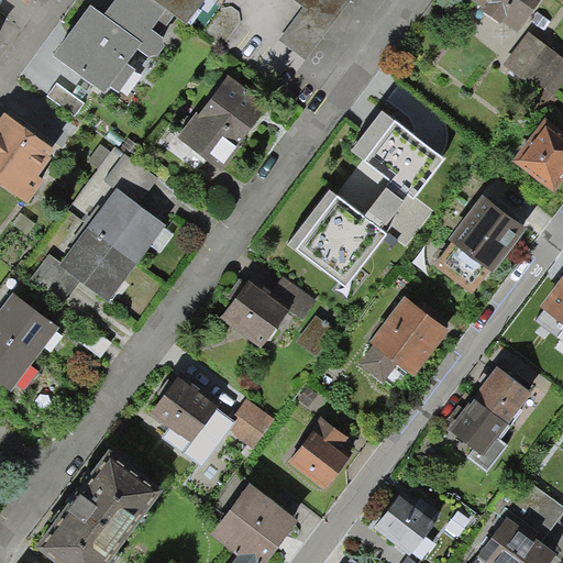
[(2,0),(21,12),(30,0),(2,0)]
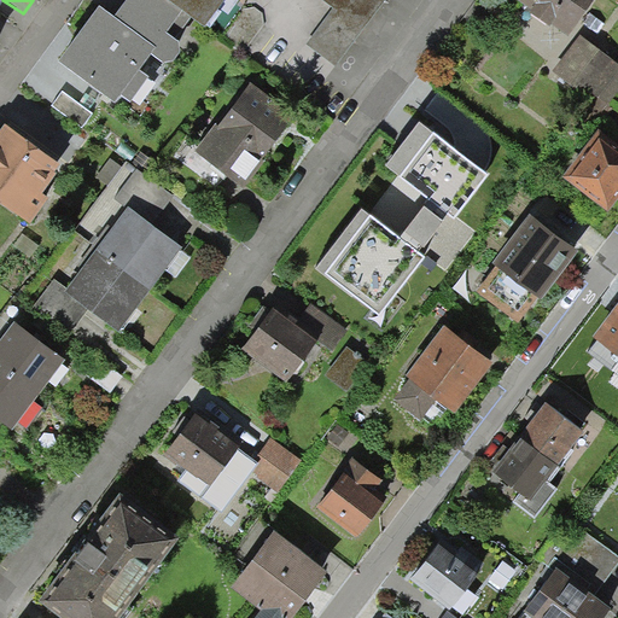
[(159,0),(208,34),(231,0),(159,0)]
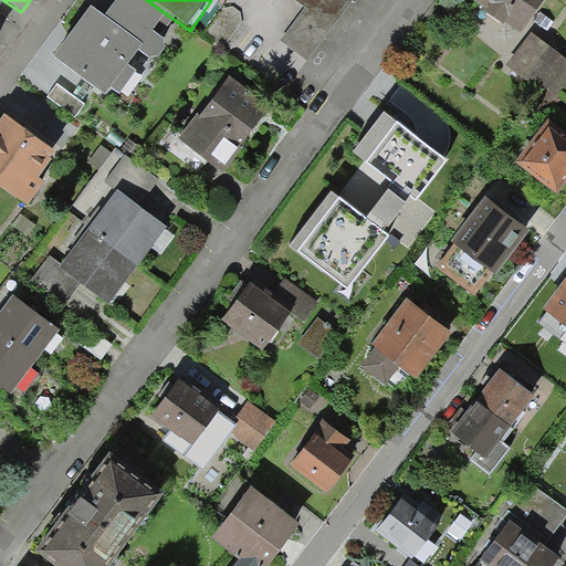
[(472,0),(473,0),(516,31),(538,0),(472,0)]
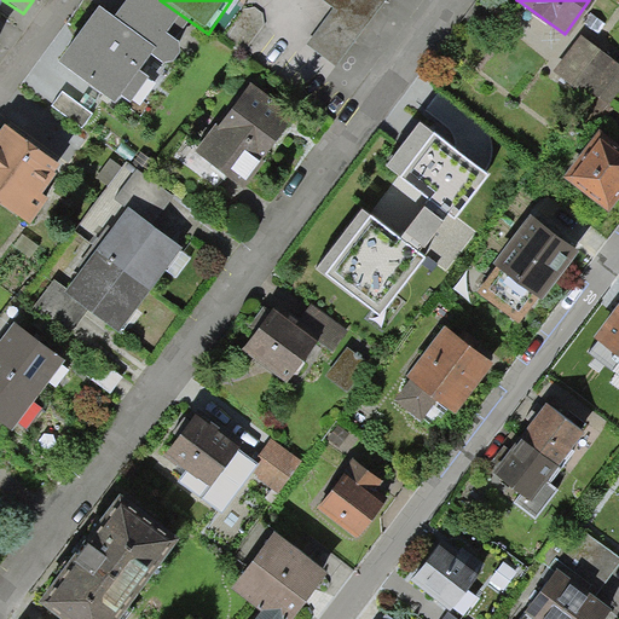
[(162,120),(120,88),(154,44),(102,6),(56,70),(149,138),(162,120)]
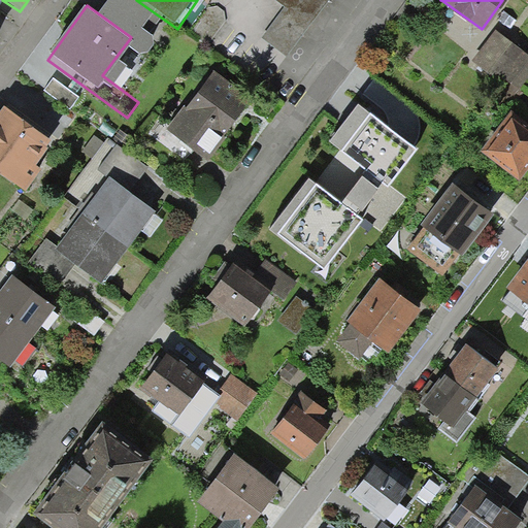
[(527,84),(527,44),(502,28),(479,64),(522,93),(527,84)]
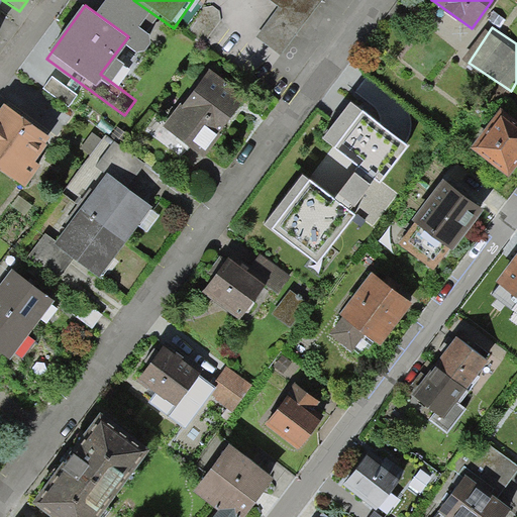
[(167,126),(204,152),(244,97),(208,70),(167,126)]
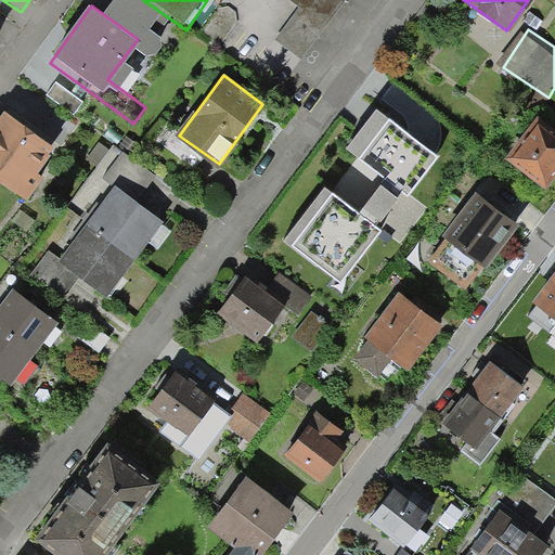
[(388,179),(409,194),(437,158),(379,113),(351,150),(388,179)]
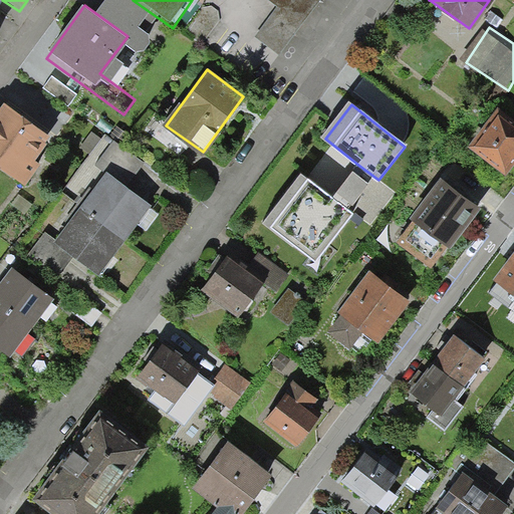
[(0,108),(0,173),(18,185),(47,141),(0,108)]
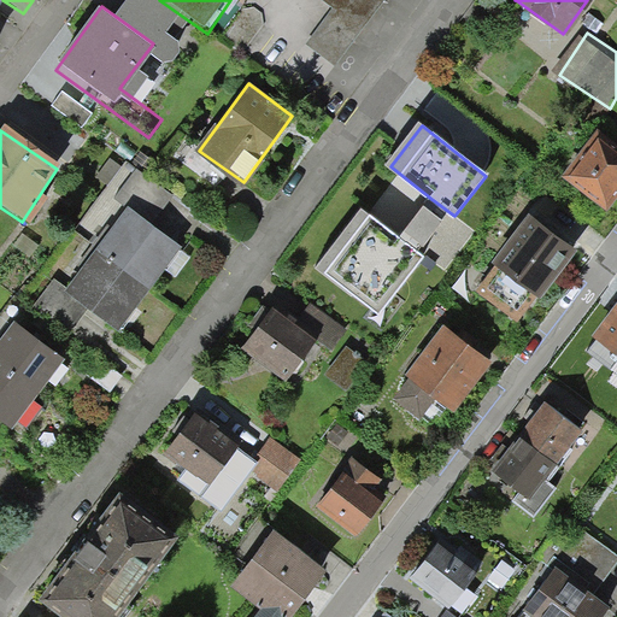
[(563,180),(605,210),(616,193),(616,152),(594,136),(563,180)]
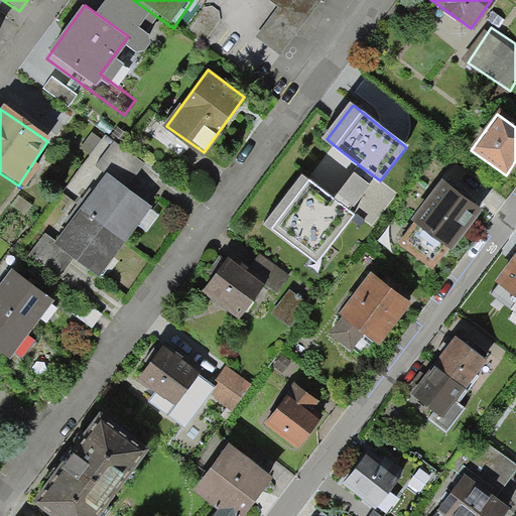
[(55,246),(102,278),(151,206),(127,190),(146,162),(116,141),(98,167),(106,172),(55,246)]
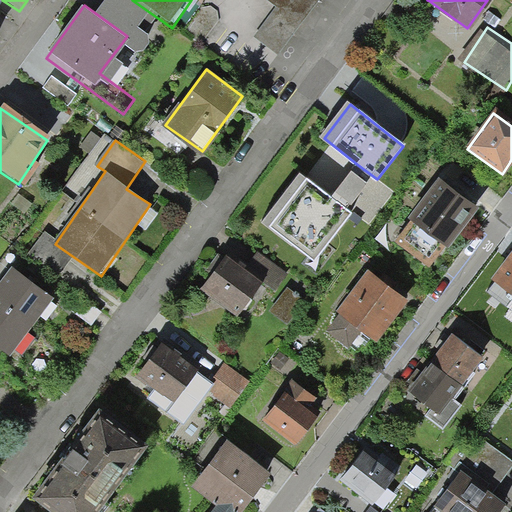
[(377,179),(358,165),(333,198),(352,213),(377,179)]
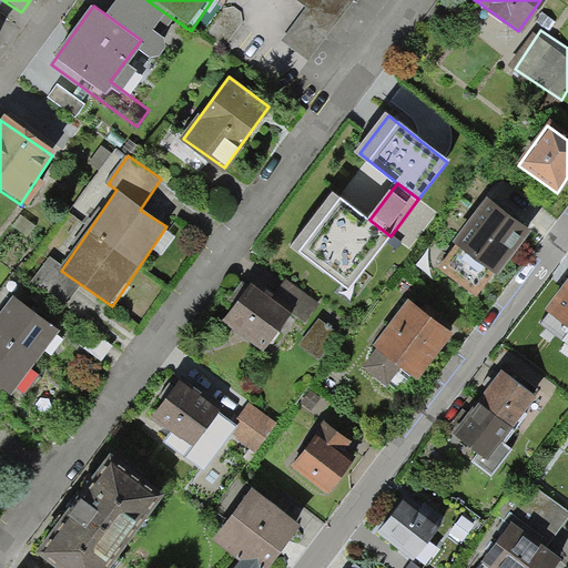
[(293,244),(351,288),(391,236),(369,220),(334,192),(293,244)]
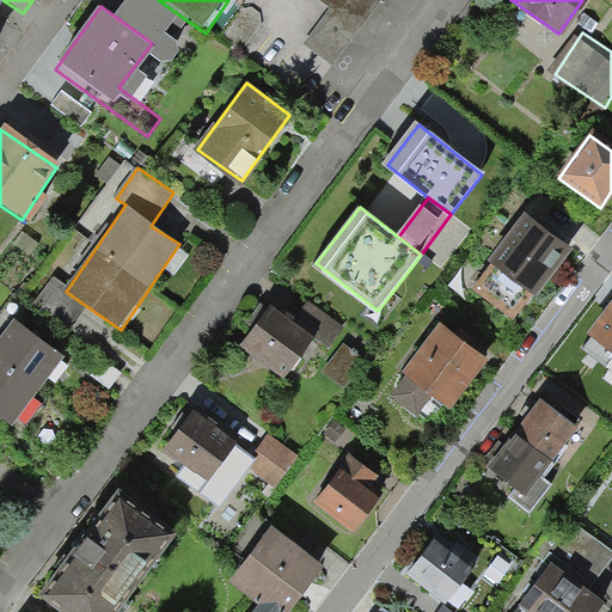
[(491,274),(536,300),(568,246),(524,220),(491,274)]
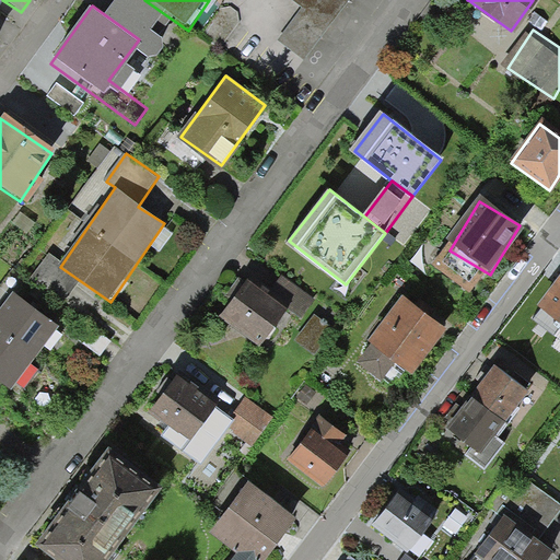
[(222,316),(260,347),(288,312),(249,281),(222,316)]
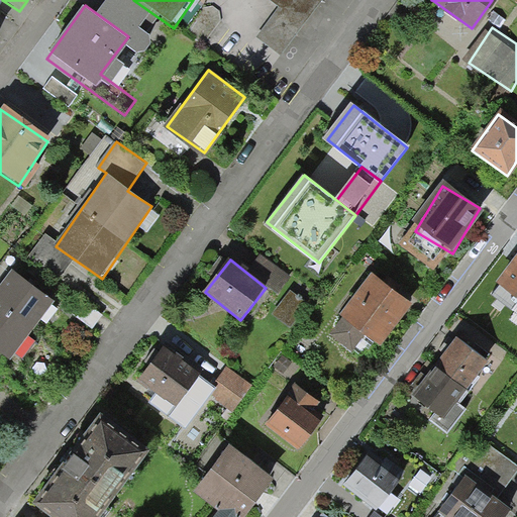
[(516,261),(499,288),(516,300),(516,261)]
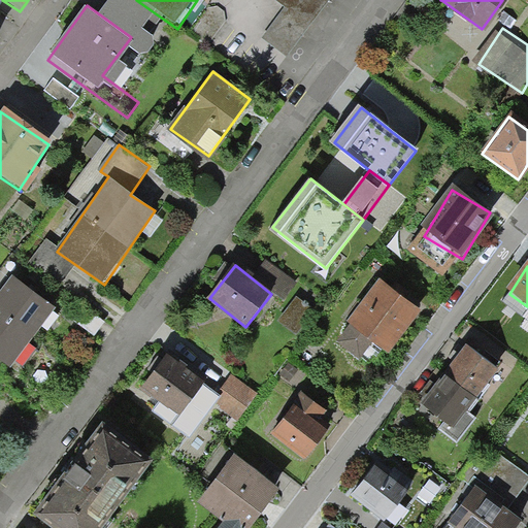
[(0,291),(0,356),(13,365),(54,301),(11,274),(0,291)]
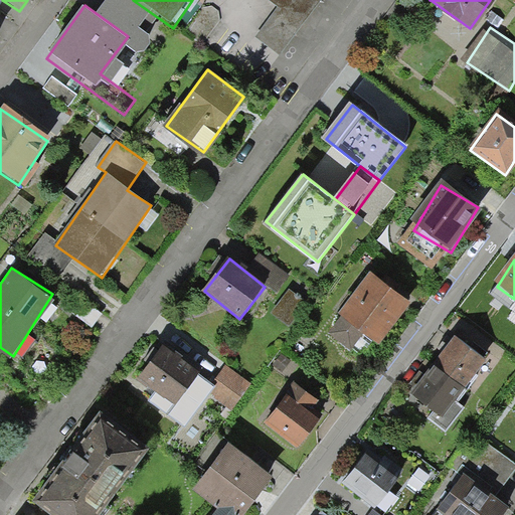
[(350,354),(363,338),(377,349),(410,307),(369,275),(335,317),(338,320),(326,335),(350,354)]
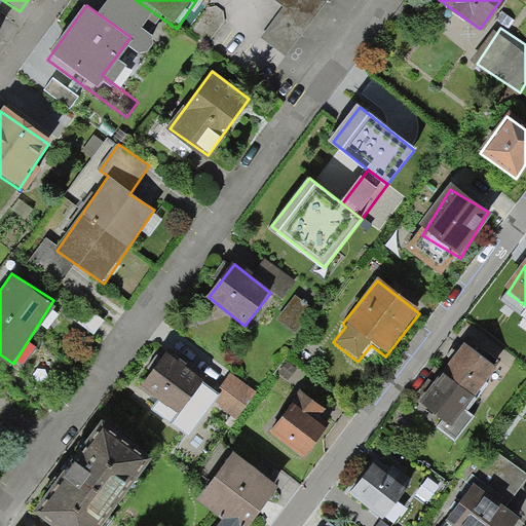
[(70,315),(96,335),(106,321),(80,301),(70,315)]
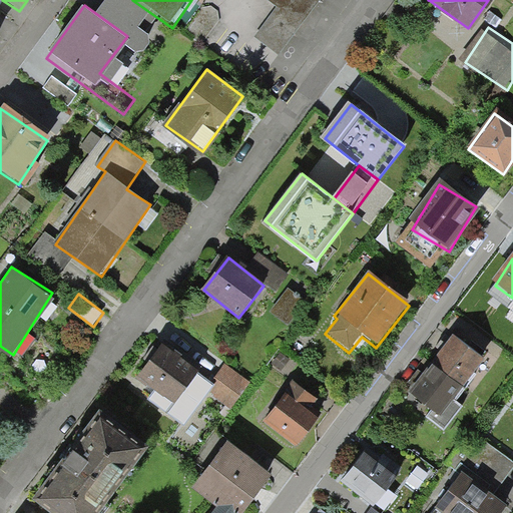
[(411,397),(440,418),(485,356),(456,335),(411,397)]
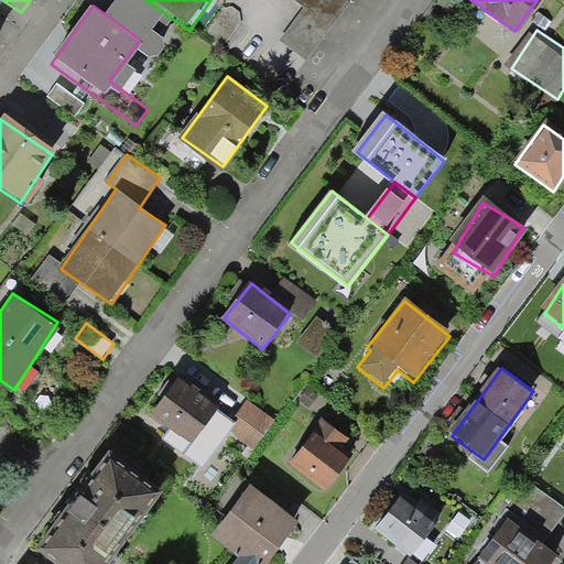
[(219,409),(180,378),(151,414),(191,445),(219,409)]
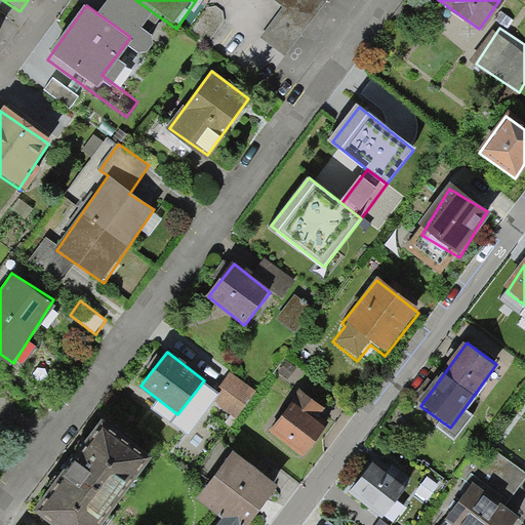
[(240,417),(256,394),(233,377),(216,401),(240,417)]
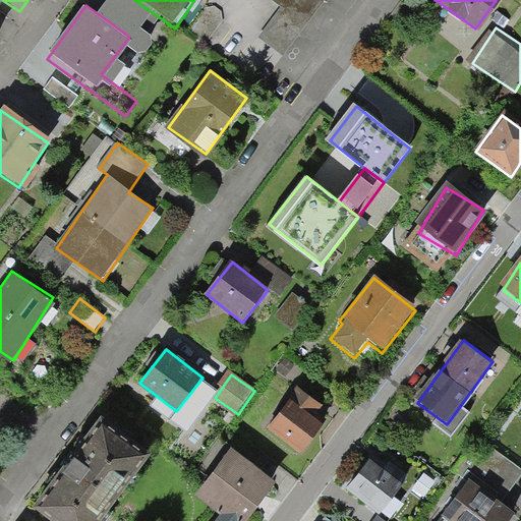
[(268,429),(301,454),(322,426),(310,419),(320,405),(297,389),(268,429)]
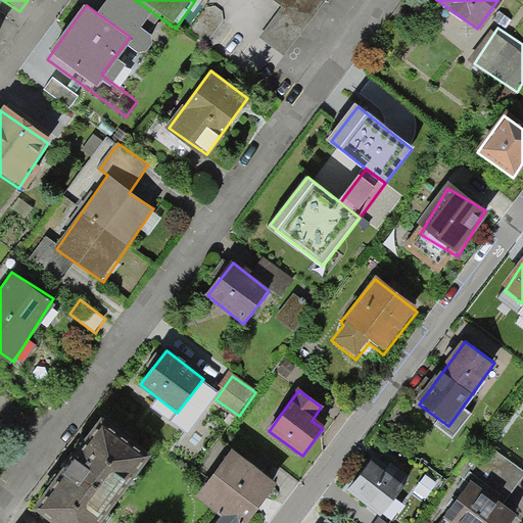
[(36,518),(43,522),(96,522),(140,462),(96,431),(36,518)]
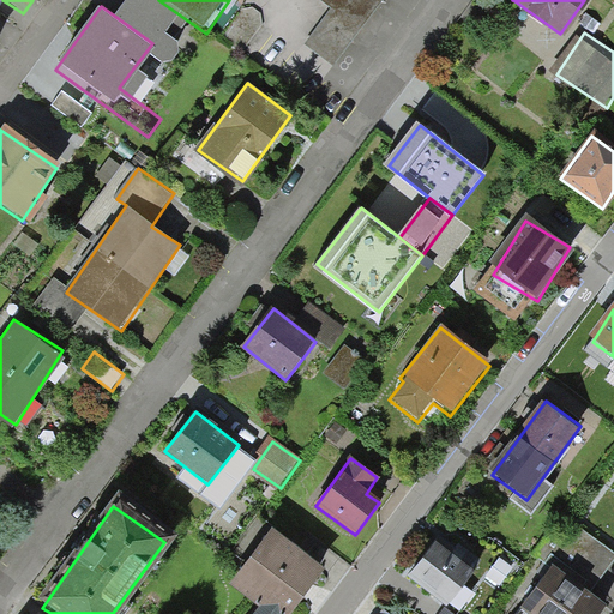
[(450,609),(482,564),(441,534),(408,579),(450,609)]
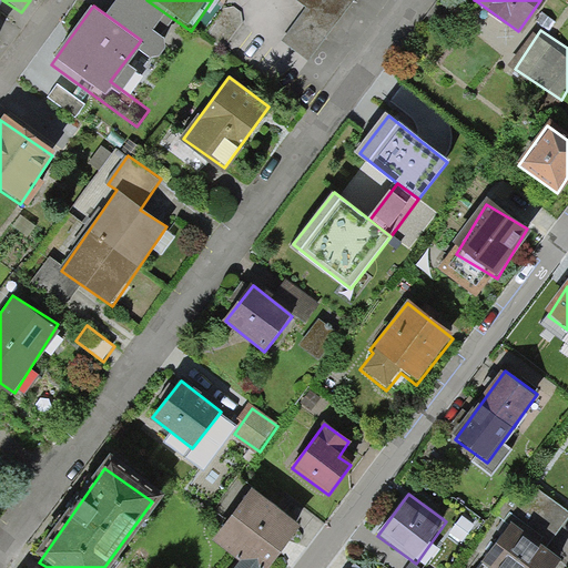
[(212,547),(243,567),(271,567),(297,528),(246,495),(212,547)]
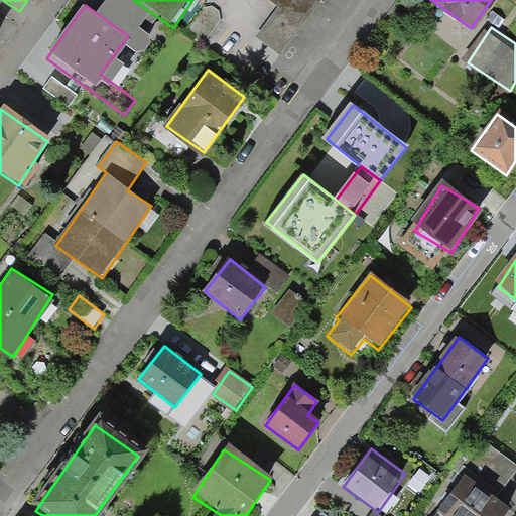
[(437,515),(502,515),(506,511),(465,481),(437,515)]
